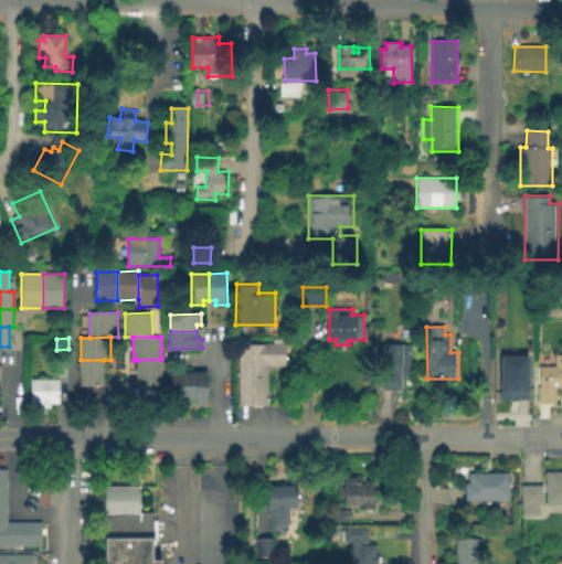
[(290,365),(268,366),(240,366),(240,346),(289,344),(290,365)]
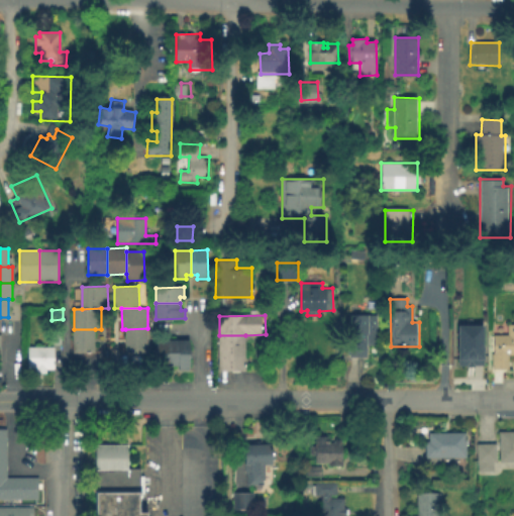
[(368,357),(349,357),(349,315),(379,315),(379,346),(368,346),(368,357)]
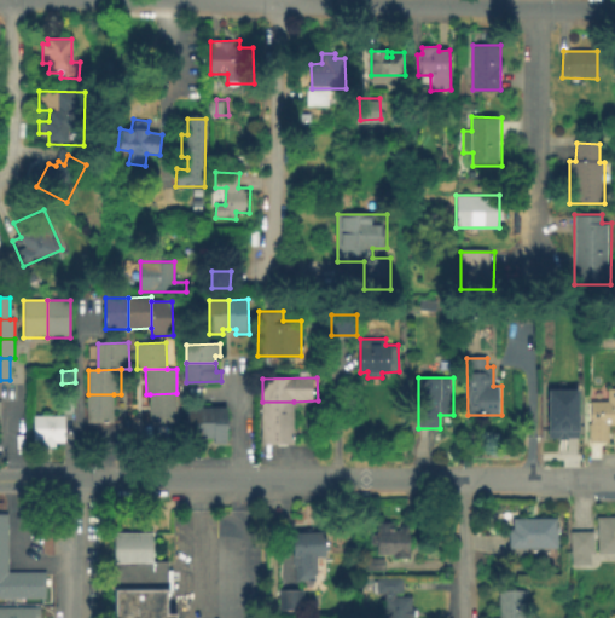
[(614,426),(609,426),(610,444),(586,444),(586,402),(608,402),(608,390),(614,390),(614,426)]
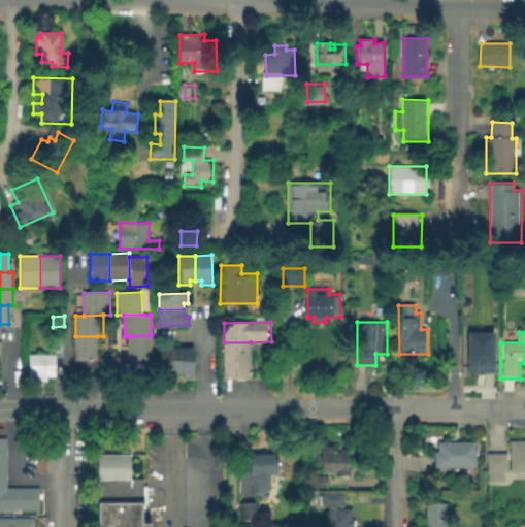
[(129,361),(128,336),(151,335),(152,361),(129,361)]
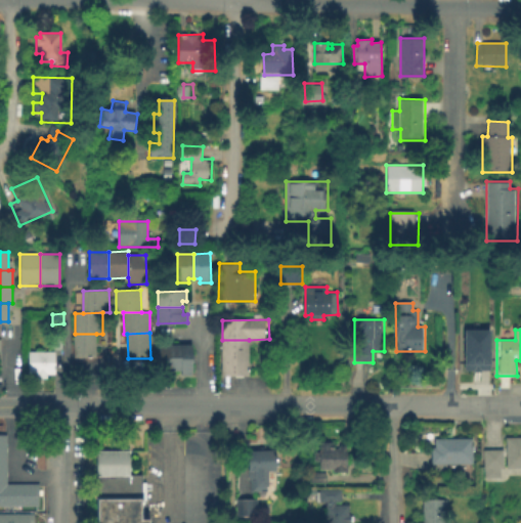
[(96,334),(97,359),(75,359),(75,334),(96,334)]
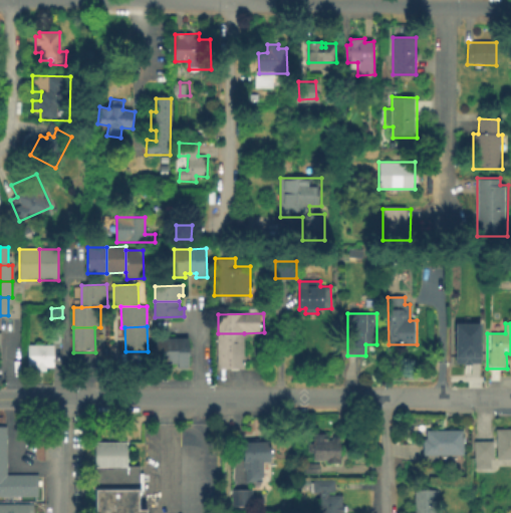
[(244,333),(244,350),(218,350),(218,333),(244,333)]
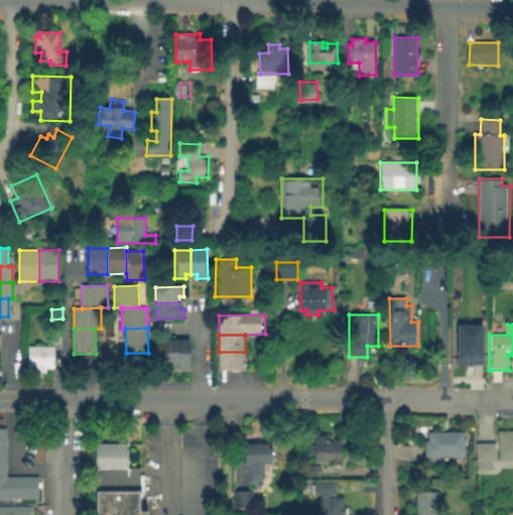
[(61,345),(51,345),(51,336),(61,336),(61,345)]
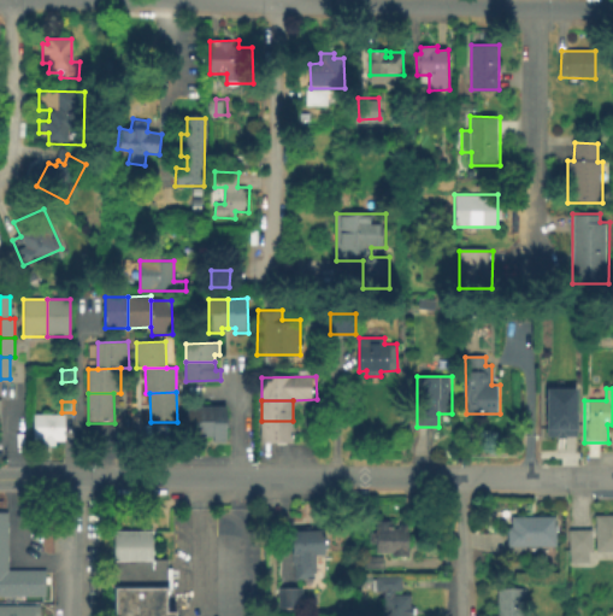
[(572,430),(542,430),(542,402),(572,403),(572,430)]
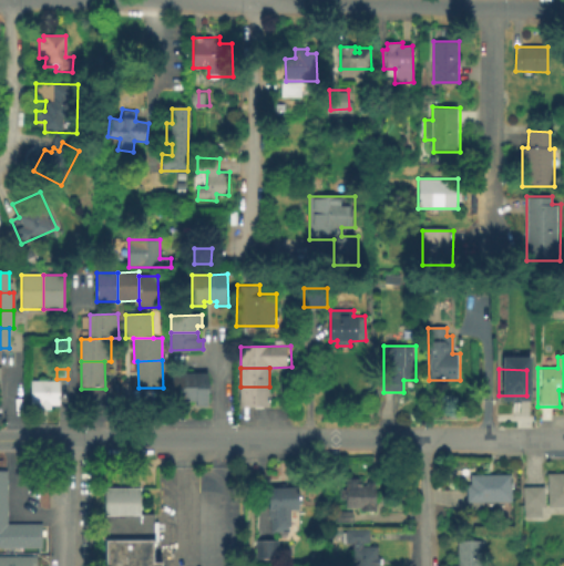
[(192,401),(185,402),(185,405),(174,405),(173,373),(191,372),(192,401)]
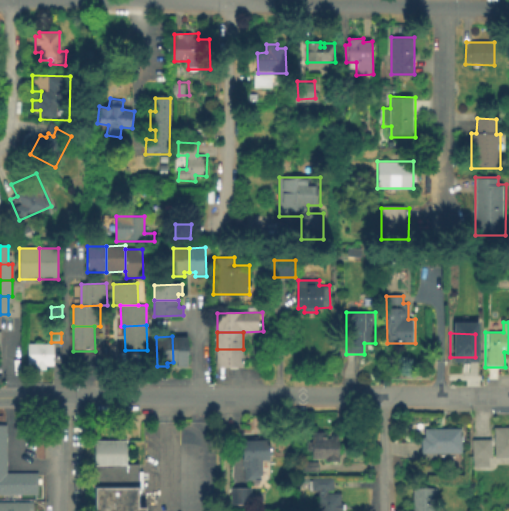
[(189,366),(179,366),(179,362),(173,362),(172,336),(188,336),(189,366)]
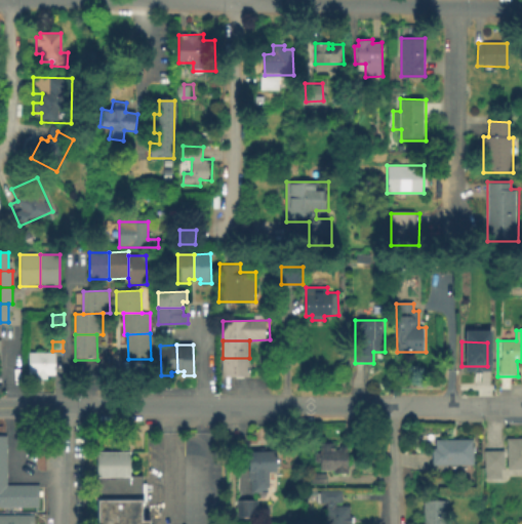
[(55,376),(47,376),(47,380),(37,380),(37,375),(29,375),(29,353),(55,353),(55,376)]
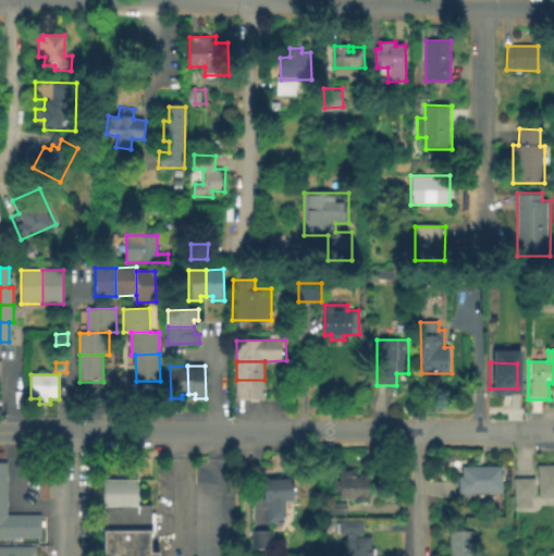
[(265,380),(265,400),(236,400),(236,380),(265,380)]
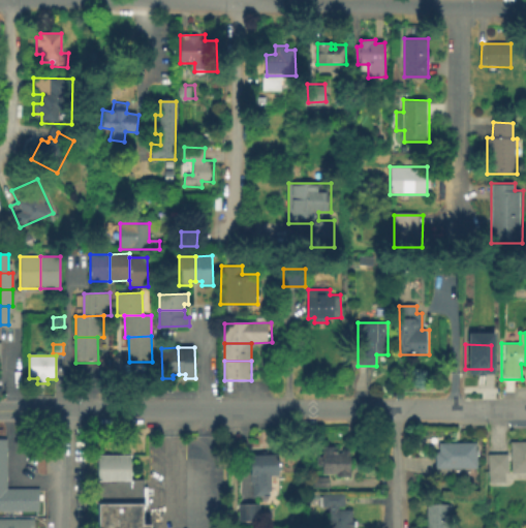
[(39,489),(40,511),(0,511),(0,439),(7,439),(8,489),(39,489)]
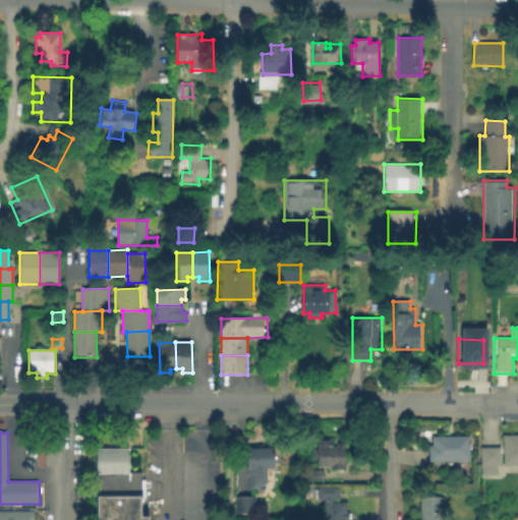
[(517,466),(506,467),(505,455),(502,455),(502,479),(482,479),(481,448),(504,448),(504,436),(517,436),(517,466)]
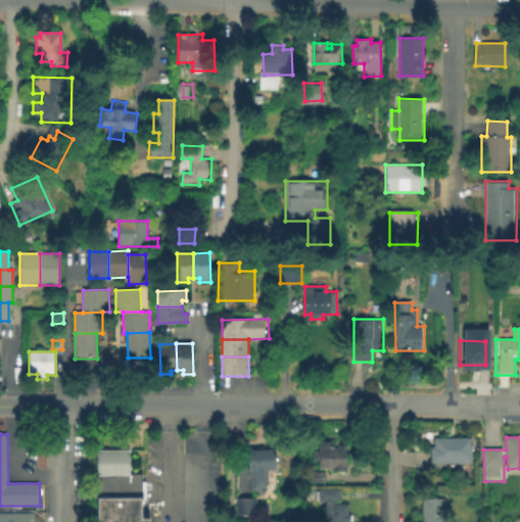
[(473,438),(473,464),(447,464),(447,472),(431,472),(431,447),(435,447),(435,438),(473,438)]
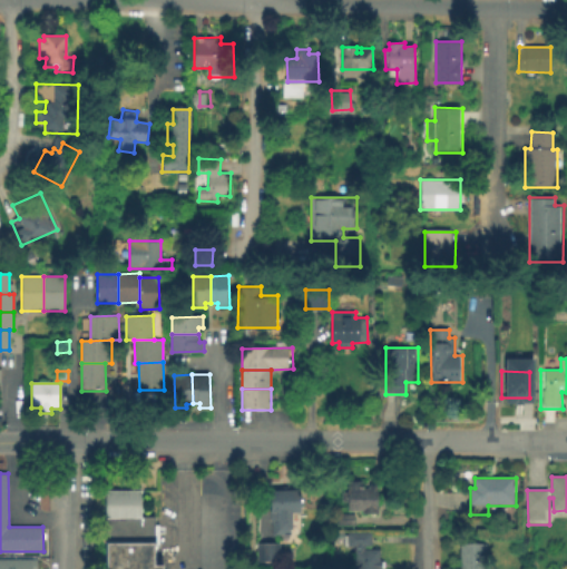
[(379,514),(364,514),(364,510),(350,511),(350,503),(343,503),(343,492),(349,492),(349,481),(364,481),(364,489),(369,489),(369,484),(379,484),(379,514)]
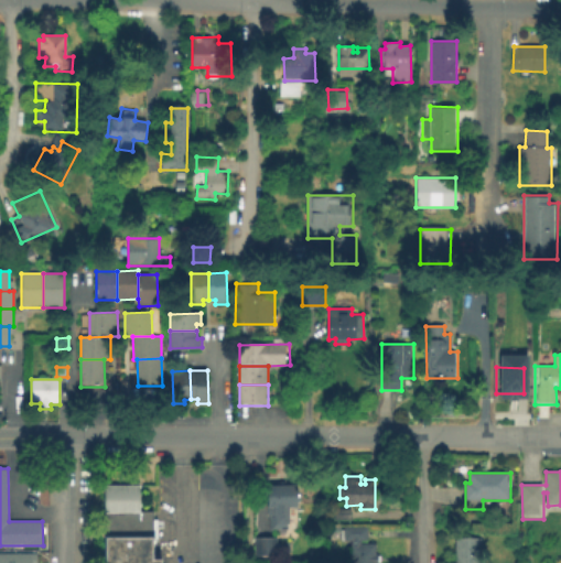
[(106,562),(106,485),(141,485),(141,511),(155,511),(155,558),(164,558),(164,562),(106,562)]
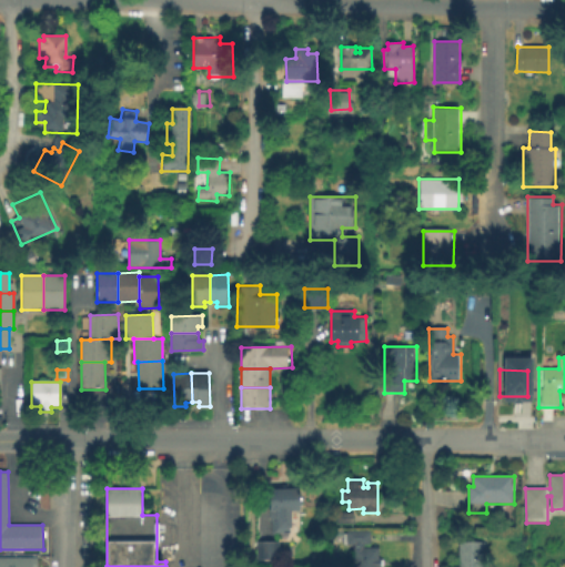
[(273,535),(273,520),(269,520),(269,488),(298,489),(298,510),(291,510),(291,535),(273,535)]
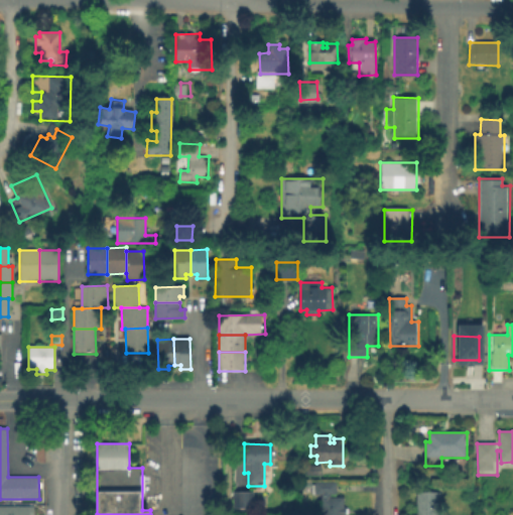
[(322,477),(306,477),(306,466),(322,466),(322,477)]
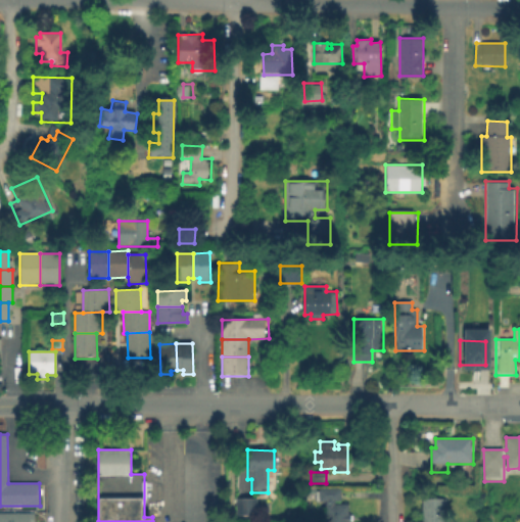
[(348,521),(326,521),(326,503),(320,503),(320,489),(340,489),(340,501),(334,501),(334,505),(348,505),(348,521)]
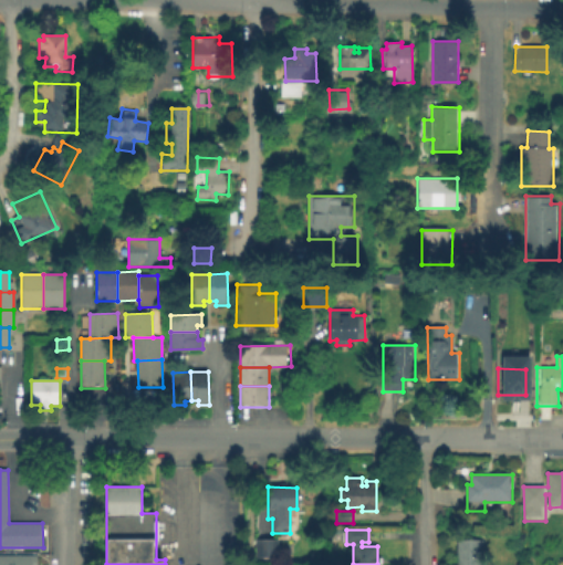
[(278,540),(278,557),(256,558),(256,540),(278,540)]
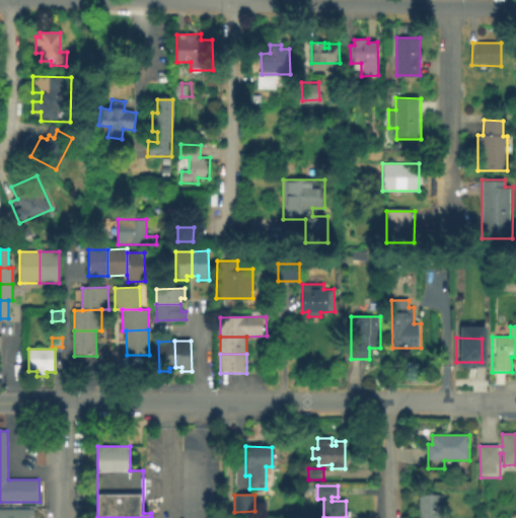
[(442,517),(419,517),(419,495),(443,495),(442,517)]
